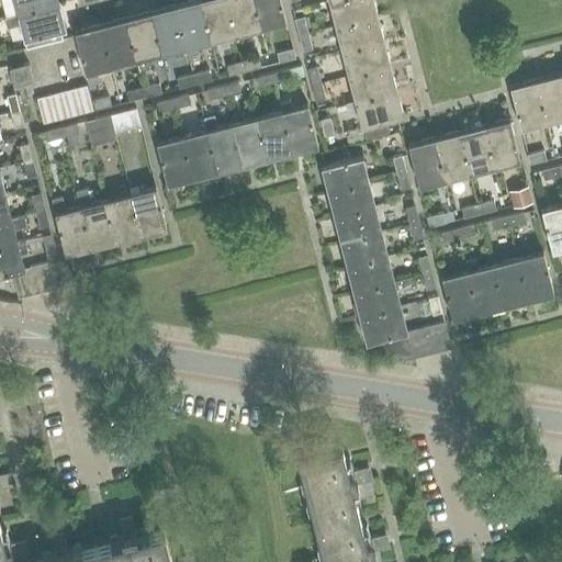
[(57,2),(56,0),(14,0),(18,12),(19,12),(57,2)]
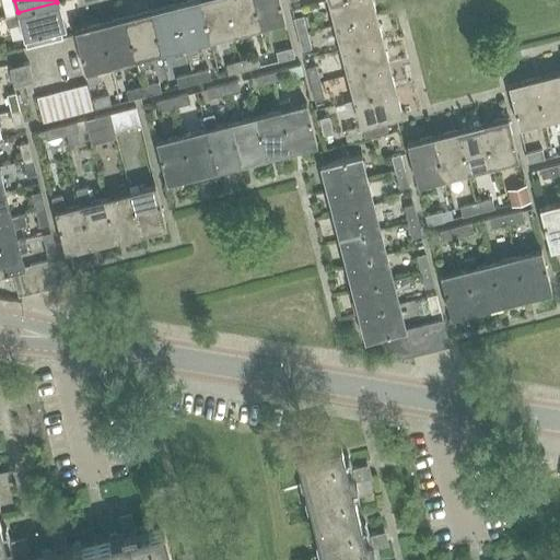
[(198,54),(195,41),(209,36),(199,0),(196,0),(175,6),(185,43),(183,43),(187,57),(198,54)]
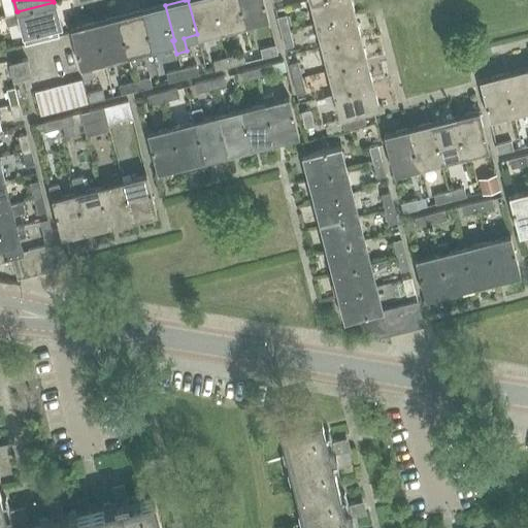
[(221,28),(213,0),(188,0),(197,34),(221,28)]
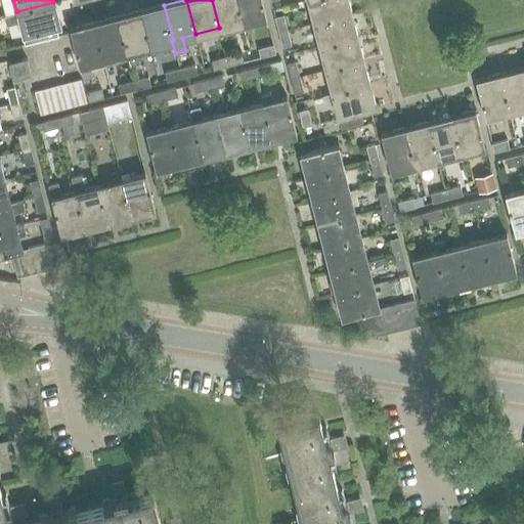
[(212,0),(219,28),(243,22),(236,0),(212,0)]
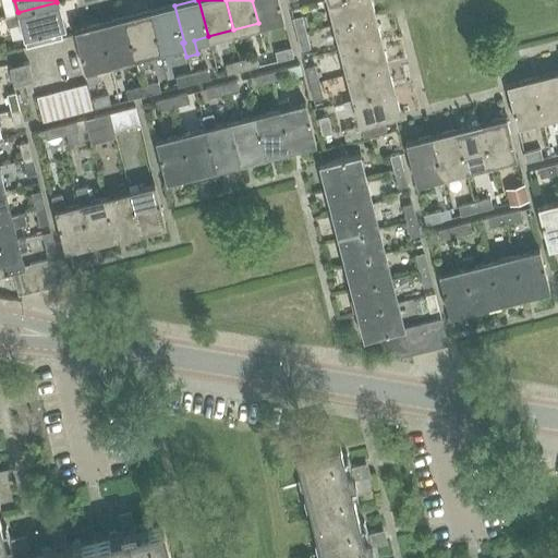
[(283,19),(278,0),(252,0),(258,23),(281,17),(281,20),(283,19)]
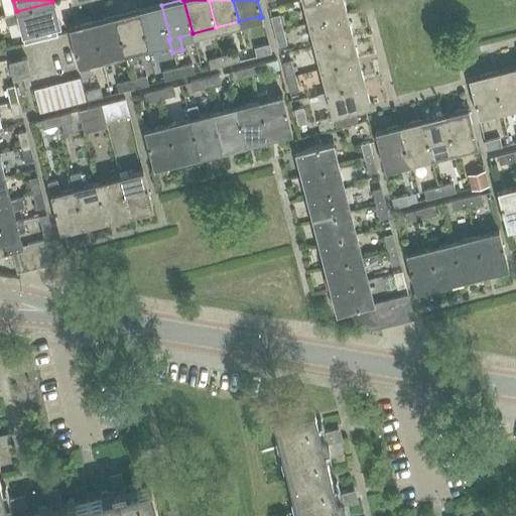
[(305,0),(304,0),(310,23),(343,14),(339,0),(305,0)]
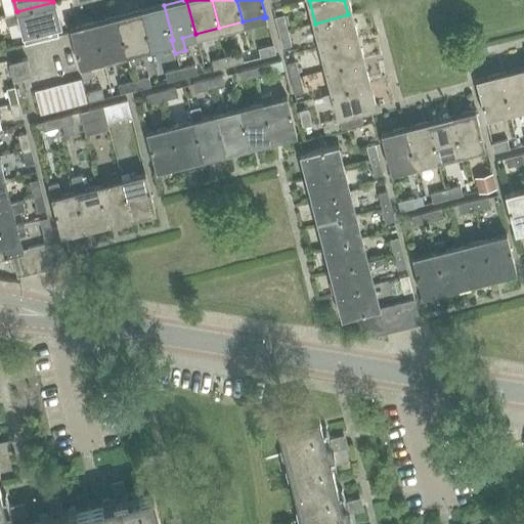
[(6,26),(19,23),(23,34),(22,35),(22,36),(24,44),(58,35),(56,27),(61,26),(60,25),(59,25),(53,2),(17,11),(16,11),(3,14),(6,26)]
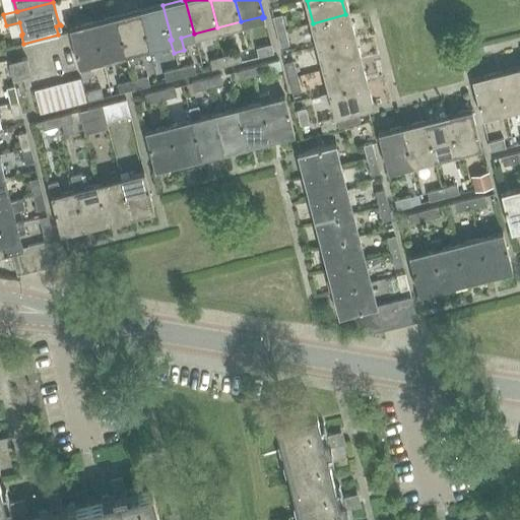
[(164,42),(170,40),(172,40),(163,5),(139,11),(148,46),(164,42)]
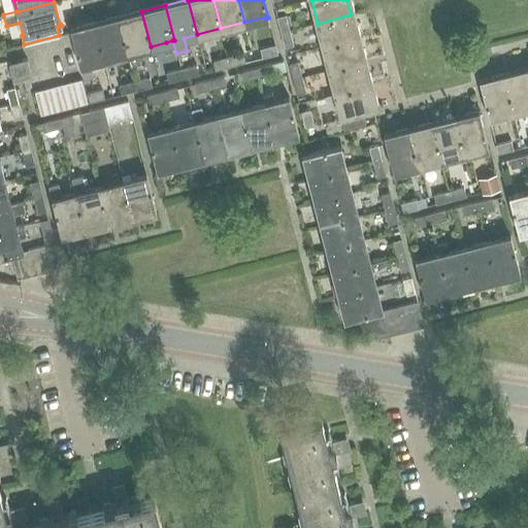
[(140,64),(136,50),(151,46),(141,11),(118,18),(127,53),(126,53),(130,67),(140,64)]
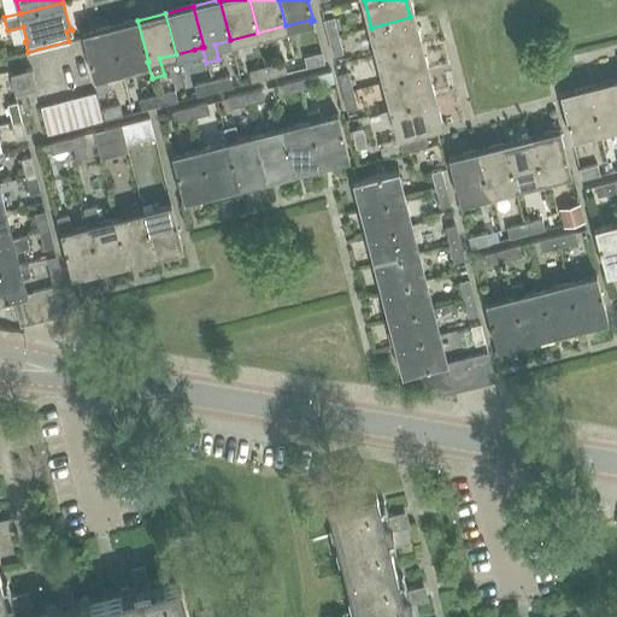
[(410,17),(371,28),(378,54),(417,45),(410,17)]
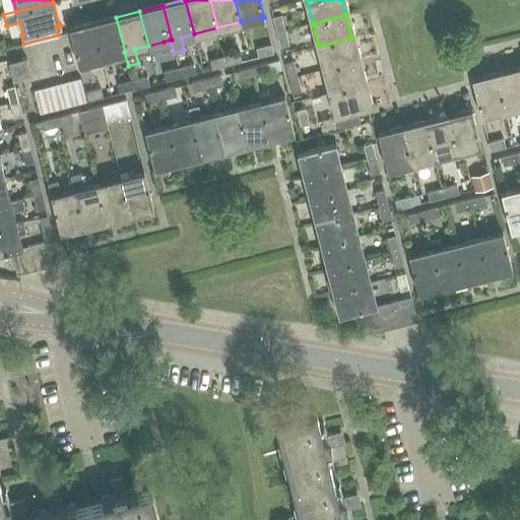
[(285,29),(281,15),(272,17),(276,31),(285,29)]
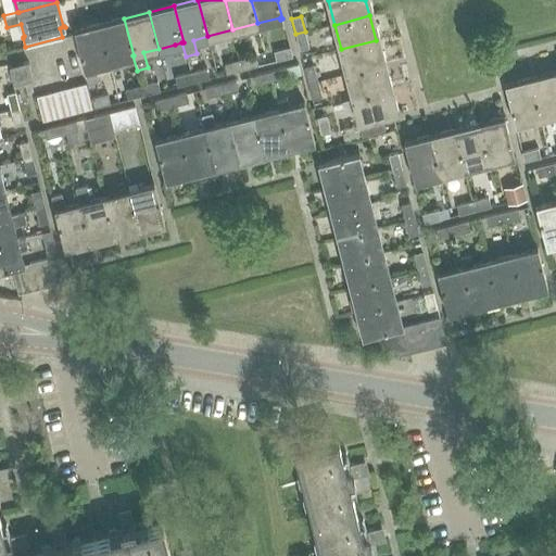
[(100,24),(110,62),(133,55),(134,55),(124,19),(100,24)]
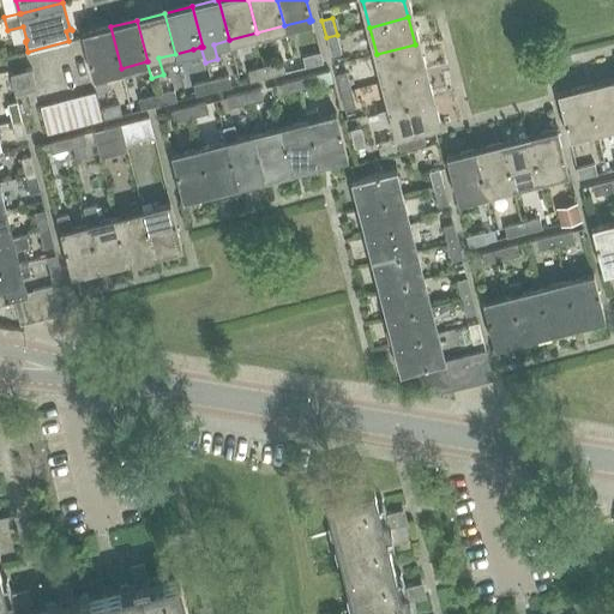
[(82,31),(94,77),(97,92),(109,90),(104,72),(121,68),(110,26),(83,34),(83,31),(82,31)]
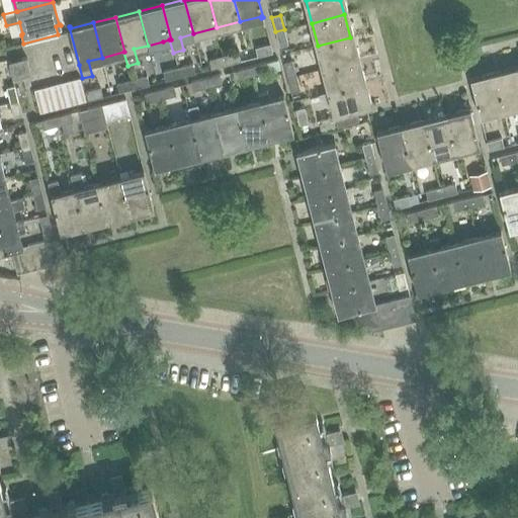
[(275,31),(278,47),(287,44),(284,29),(275,31)]
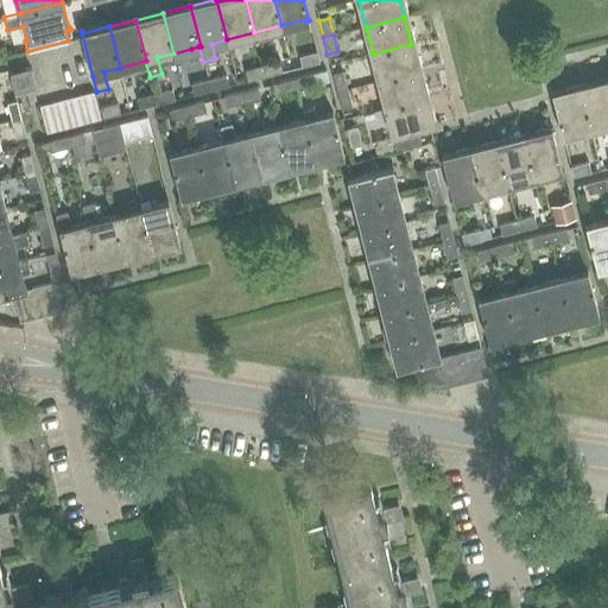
[(373,54),(380,81),(418,70),(411,44),(373,54)]
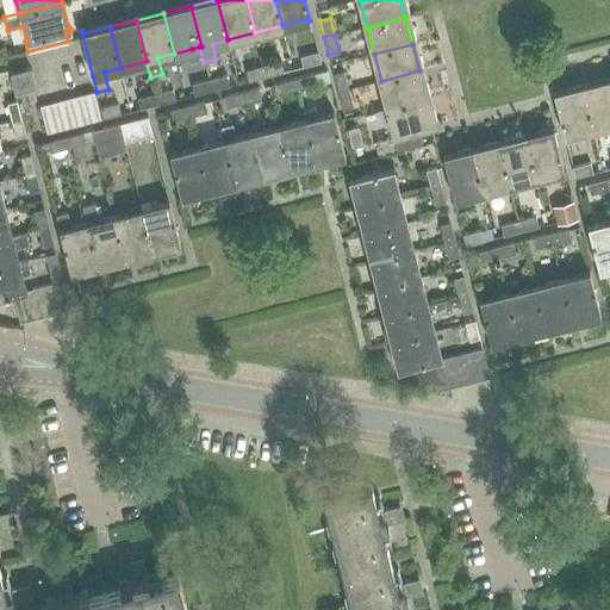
[(300,56),(303,67),(321,62),(317,51),(300,56)]
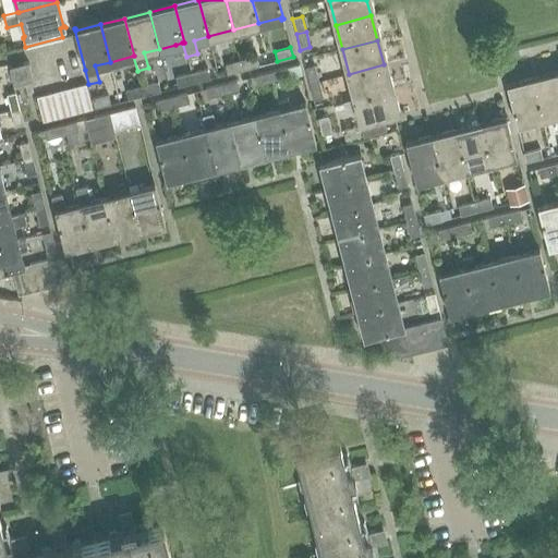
[(256,56),(241,60),(243,70),(258,65),(256,56)]
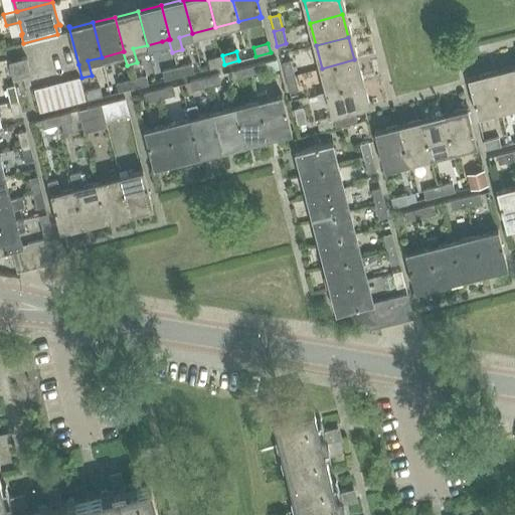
[(222,55),(207,59),(209,68),(224,64),(222,55)]
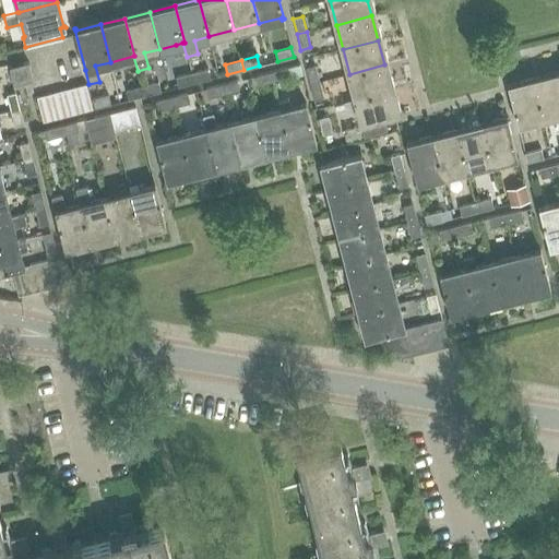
[(13,84),(22,82),(33,79),(28,62),(9,67),(13,84)]
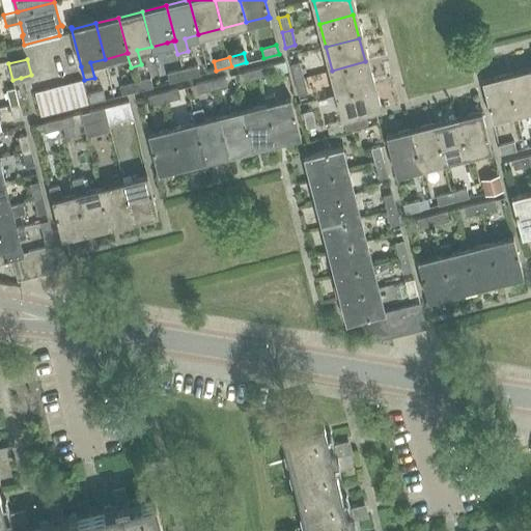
[(332,71),(337,92),(337,93),(371,84),(365,61),(332,71)]
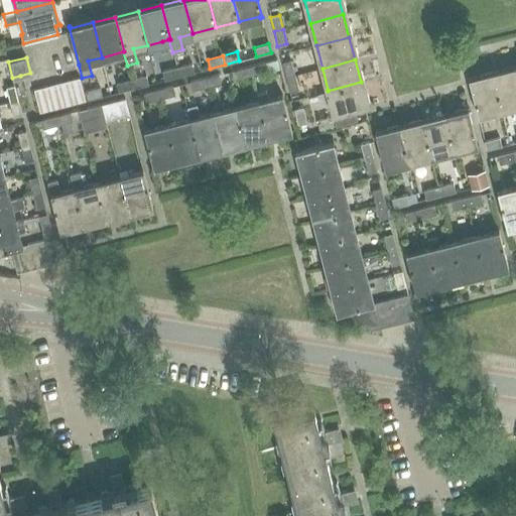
[(282,62),(285,78),(294,76),(290,60),(282,62)]
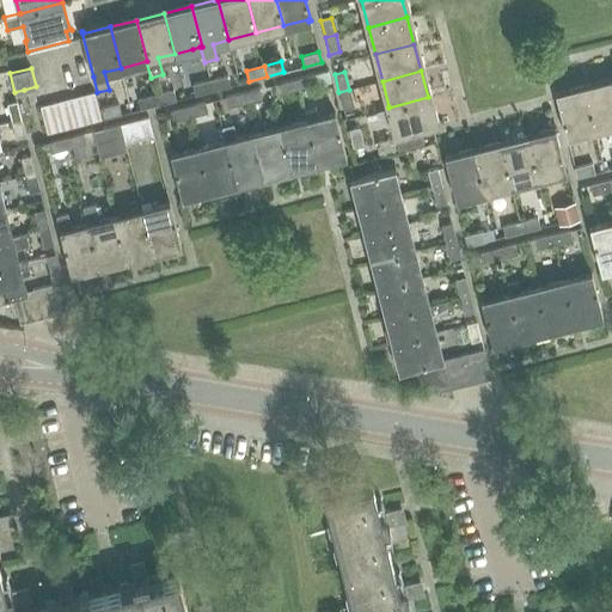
[(313,74),(295,79),(299,90),(316,85),(313,74)]
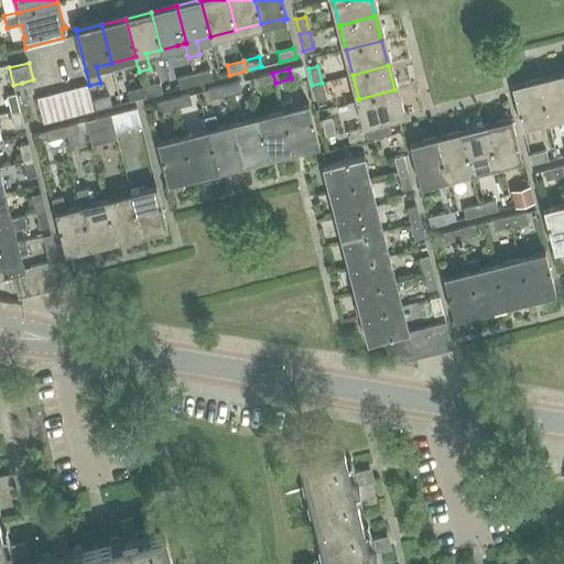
[(209,69),(194,74),(196,83),(212,79),(209,69)]
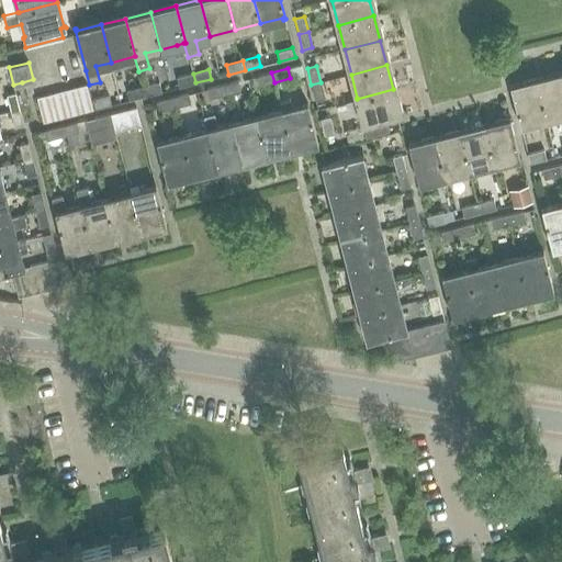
[(274,82),(271,72),(256,76),(259,86),(274,82)]
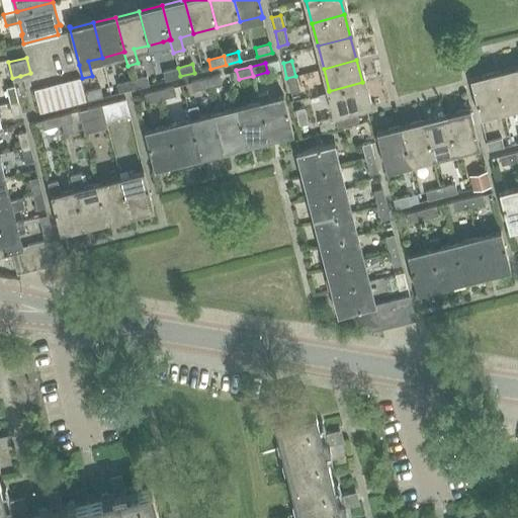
[(178,68),(162,72),(165,80),(180,76),(178,68)]
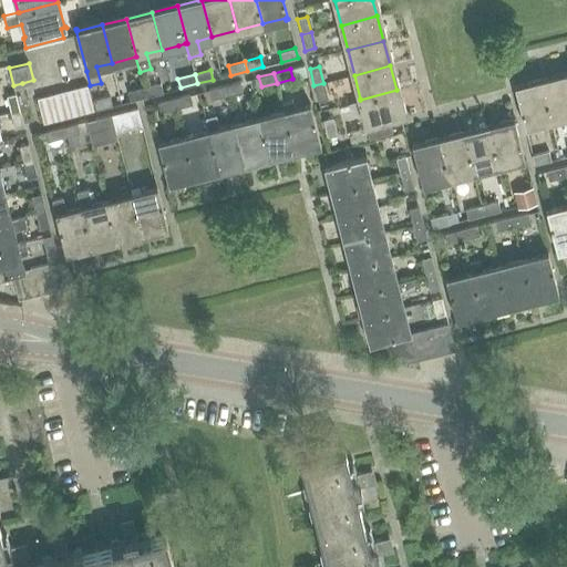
[(566,113),(566,79),(566,76),(540,83),(549,119),(566,113)]
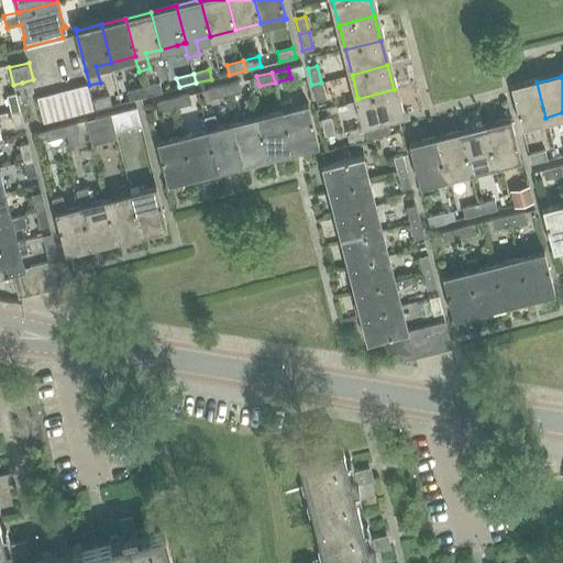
[(239,80),(222,85),(224,95),(241,90),(239,80)]
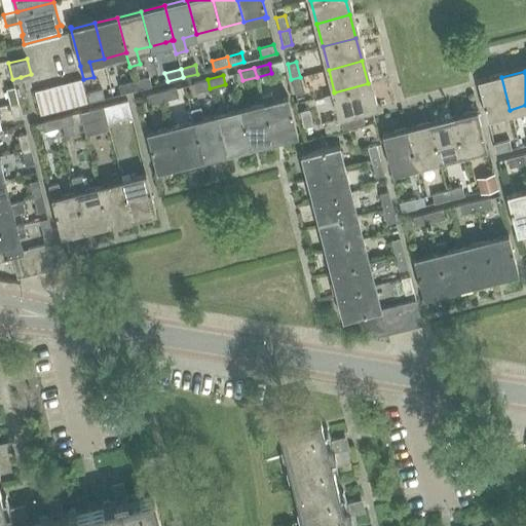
[(149,76),(134,80),(137,89),(151,85),(149,76)]
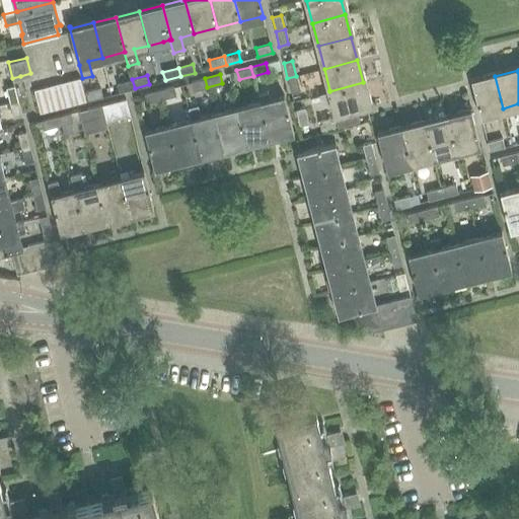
[(287,78),(291,93),(300,90),(296,76),(287,78)]
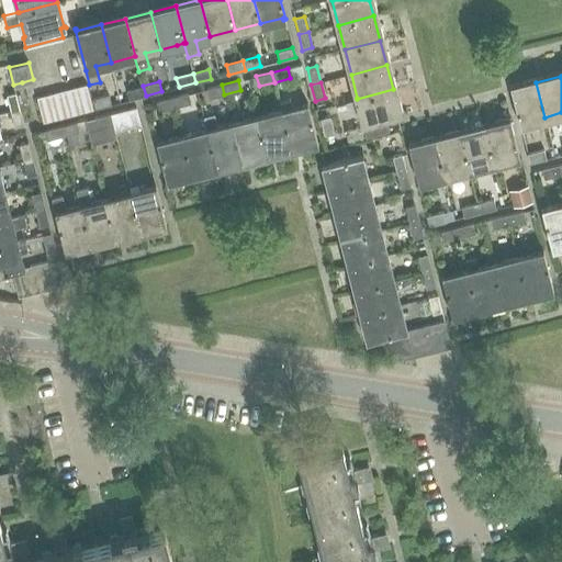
[(510,87),(513,96),(519,125),(521,124),(521,123),(544,117),(536,82),(512,88),(512,86),(510,87)]
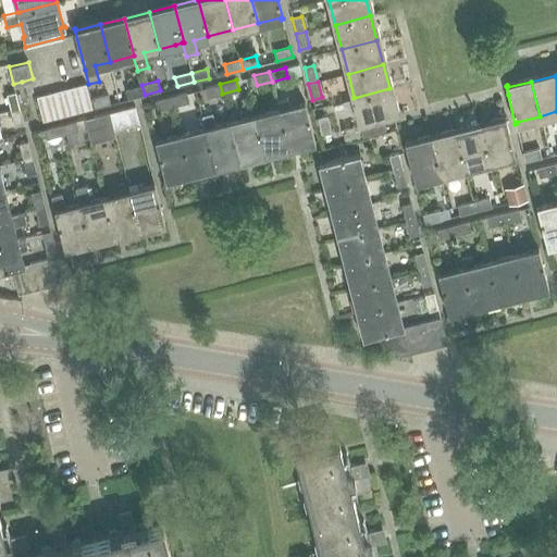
[(74,86),(79,111),(93,108),(86,83),(74,86)]
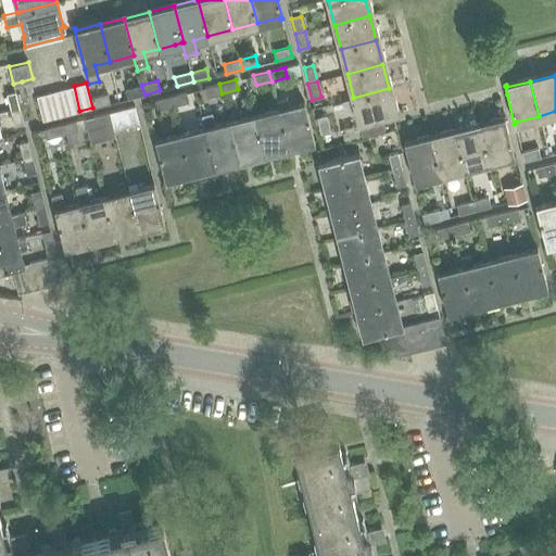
[(222,93),(219,84),(203,88),(205,98),(222,93)]
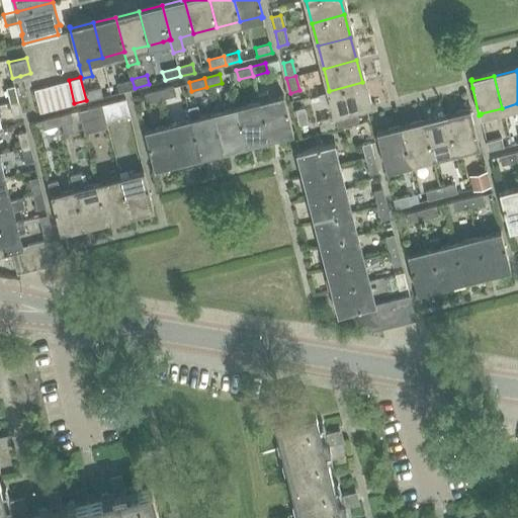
[(116,83),(118,92),(135,88),(132,79),(116,83)]
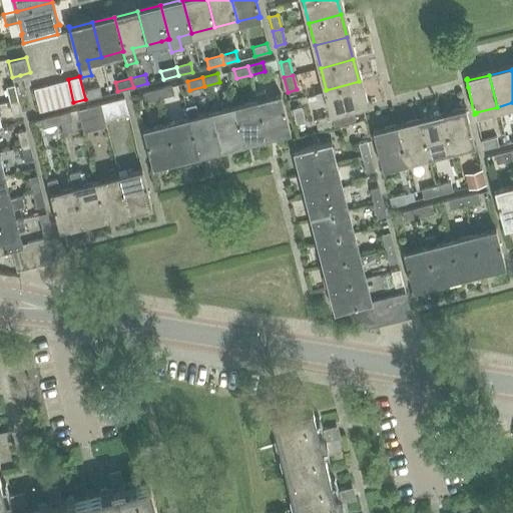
[(62,105),(73,102),(68,79),(56,82),(62,105)]
